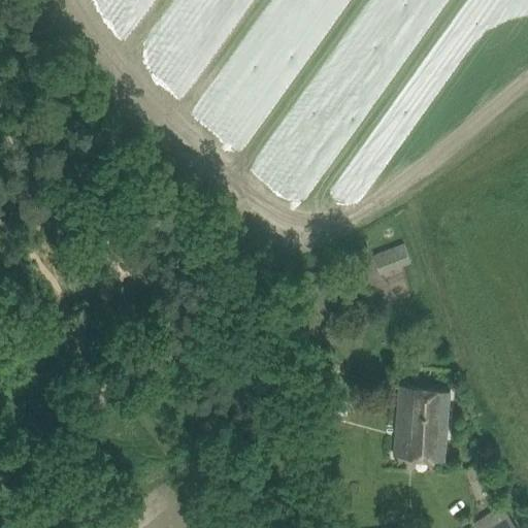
[(380,274),(410,263),(403,243),(373,255),(380,274)]
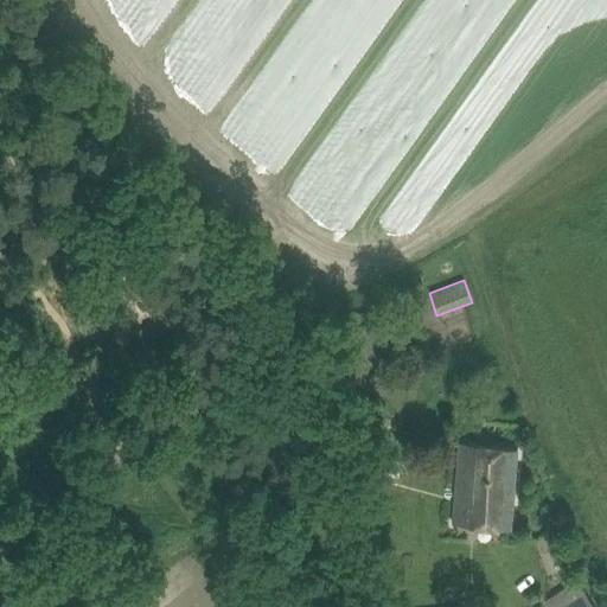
[(518,448),(460,443),(454,524),(512,529),(518,448)]
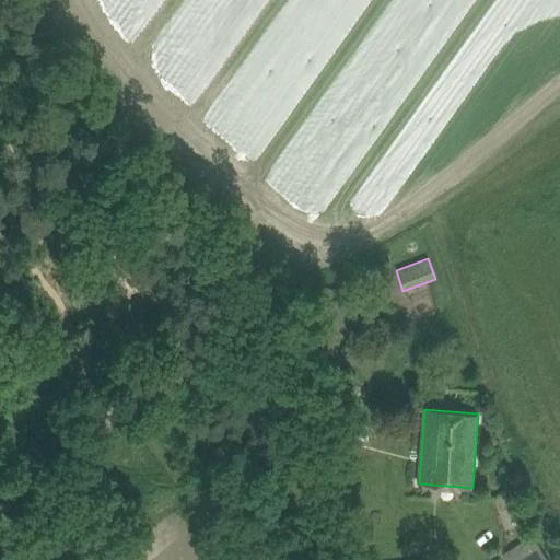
[(500,470),(497,478),(503,481),(508,474),(500,470)]
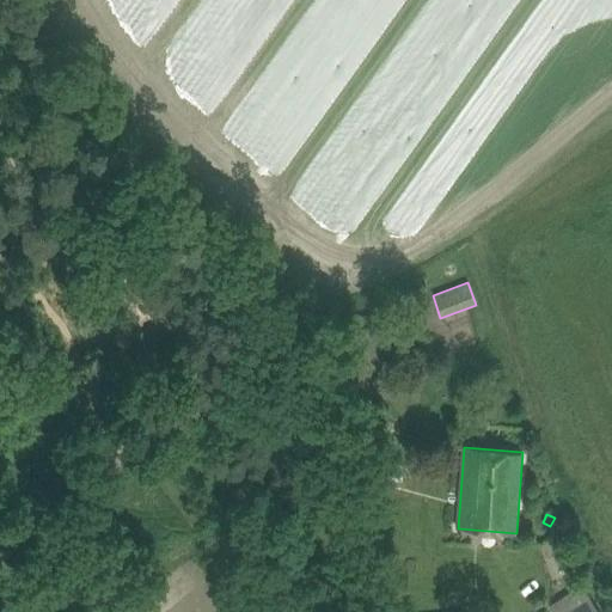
[(600,611),(591,597),(567,611),(600,611)]
